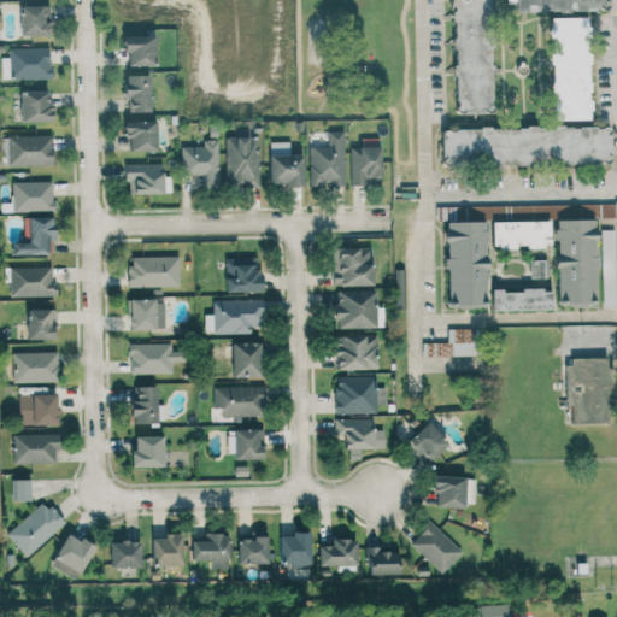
[(492,111),(491,0),(453,0),(456,112),(492,111)]
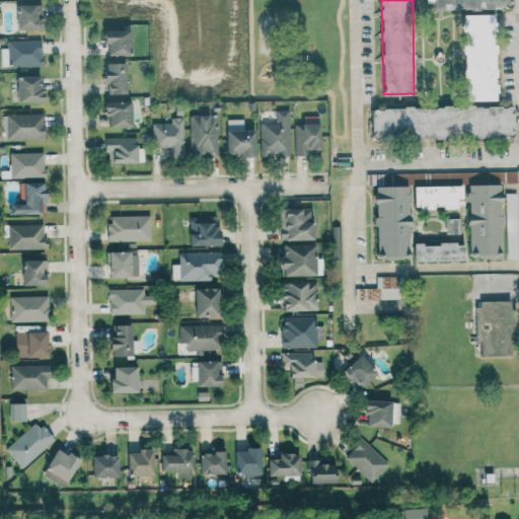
[(436,9),(435,0),(510,0),(510,7),(436,9)]
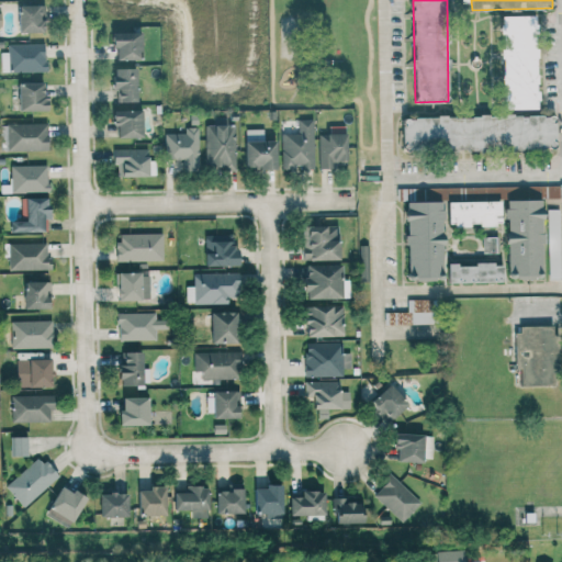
[(43,31),(43,4),(14,4),(15,32),(43,31)]
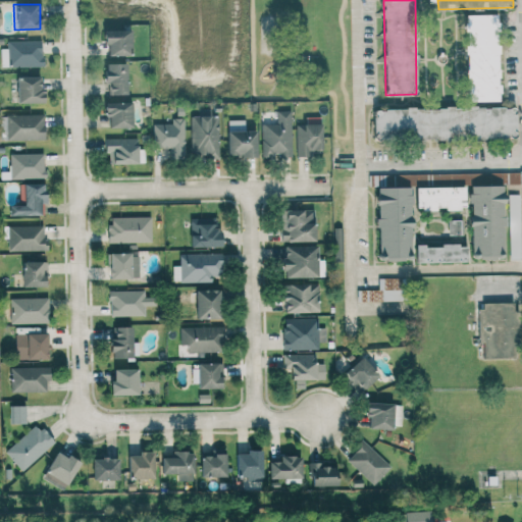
[(498,101),(496,14),(465,15),(467,102),(498,101)]
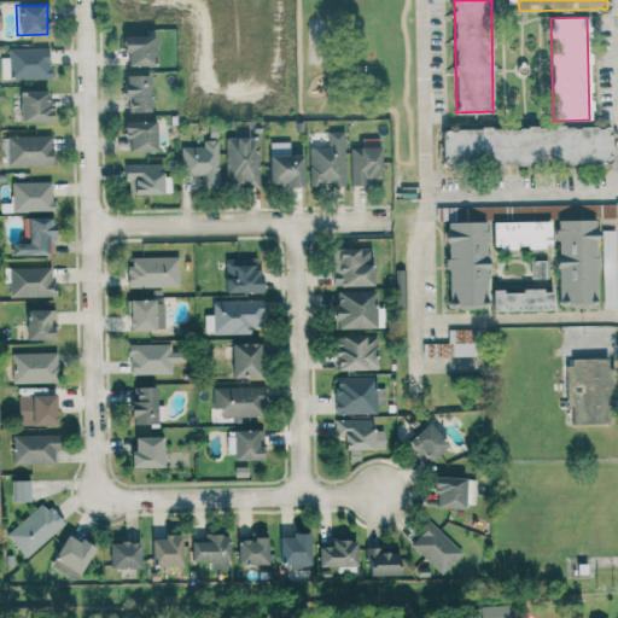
[(121,35),(121,53),(126,53),(126,64),(152,64),(152,34),(121,35)]
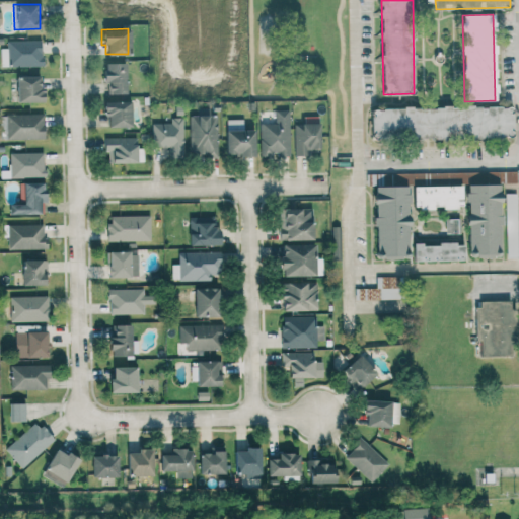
[(0,48),(0,66),(40,66),(40,40),(6,41),(6,48),(0,48)]
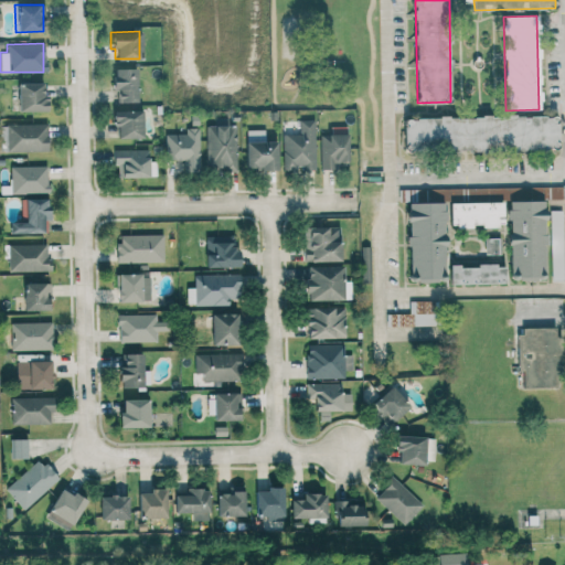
[(116,102),(135,102),(135,68),(112,68),(110,91),(116,91),(116,102)]
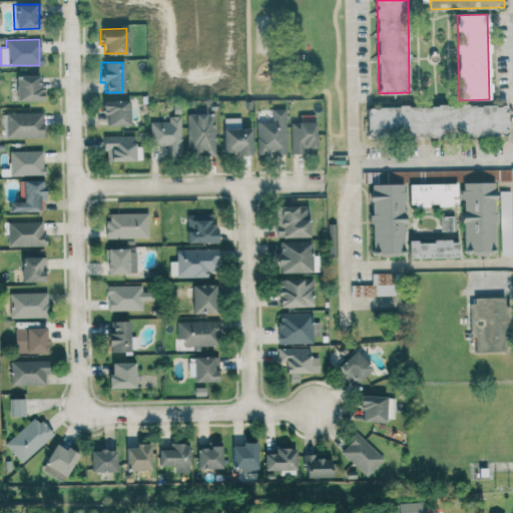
[(15,101),(41,100),(41,85),(37,85),(37,74),(14,75),(15,101)]
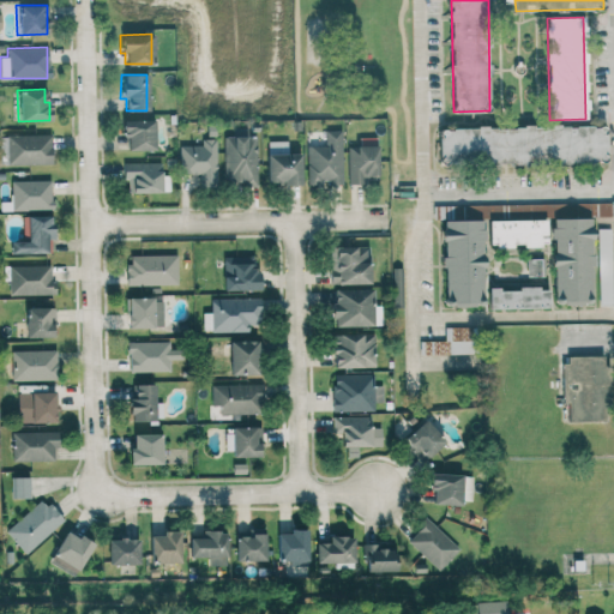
[(152,150),(151,120),(120,120),(121,138),(126,138),(126,150),(152,150)]
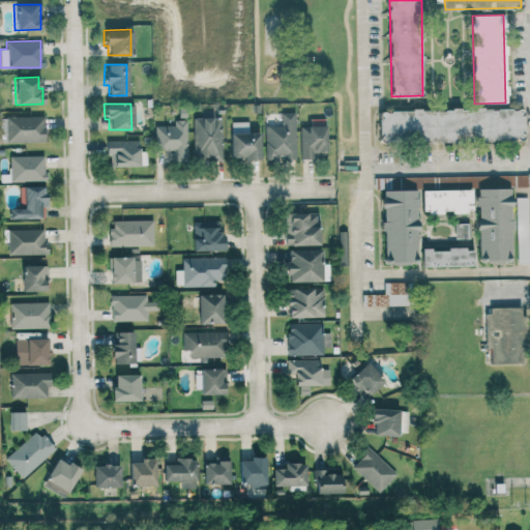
[(380,144),(379,114),(522,110),(523,140),(380,144)]
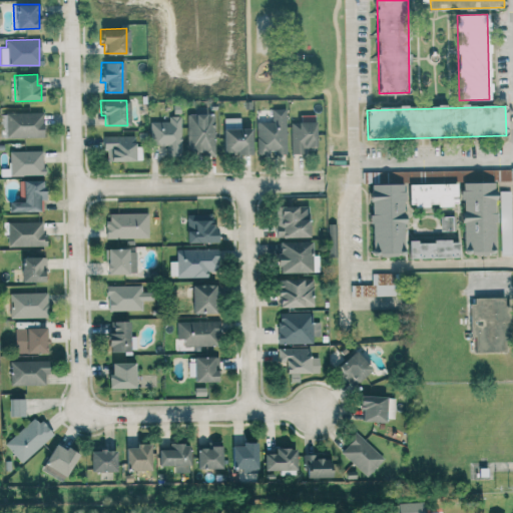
[(285,153),(286,108),(271,108),(271,121),(255,121),(255,152),(285,153)]
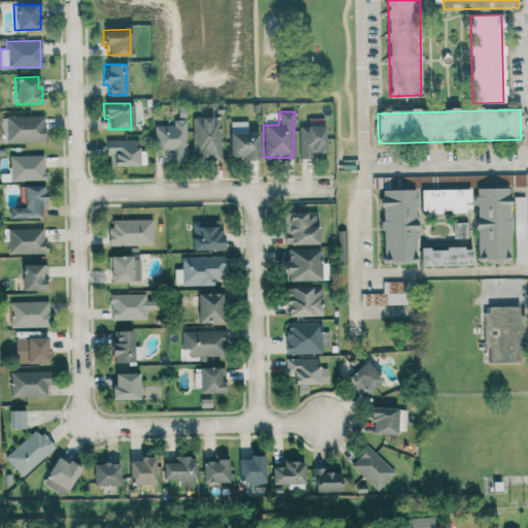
[(5,116),(5,141),(43,141),(43,116),(5,116)]
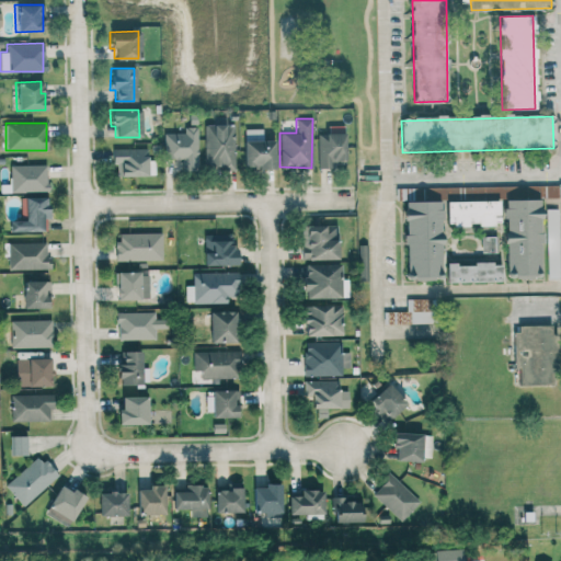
[(196,127),(183,127),(183,133),(162,134),(163,159),(182,159),(182,169),(197,168),(196,127)]
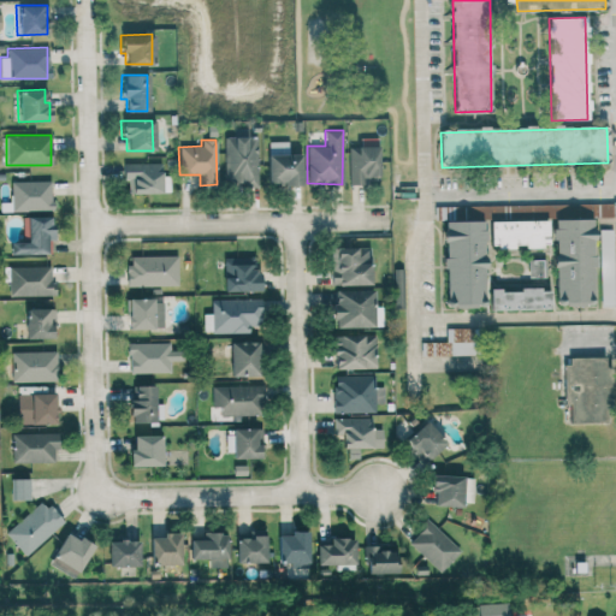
[(288,142),(266,141),(266,184),(300,184),(301,154),(288,154),(288,142)]
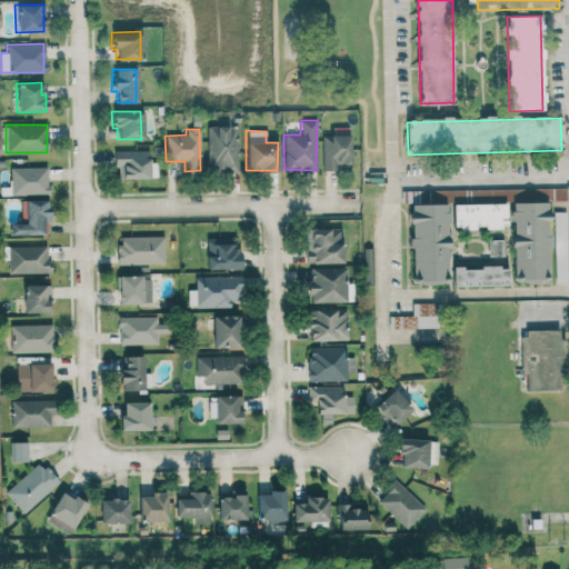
[(321,136),(322,169),(349,169),(348,135),(321,136)]
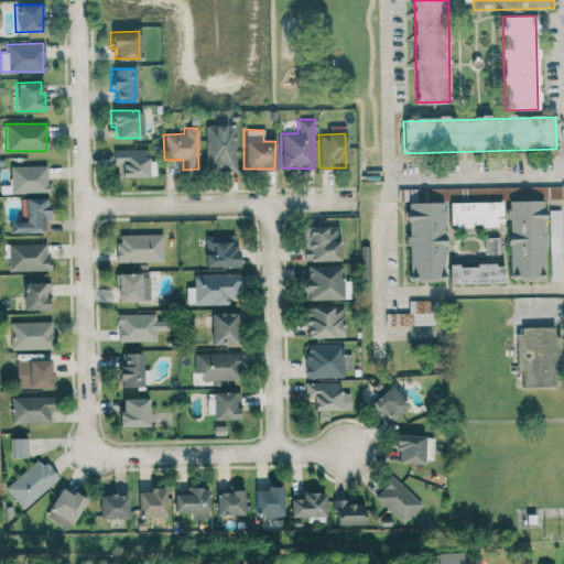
[(147,149),(111,150),(111,163),(118,163),(119,177),(154,176),(154,161),(148,161),(147,149)]
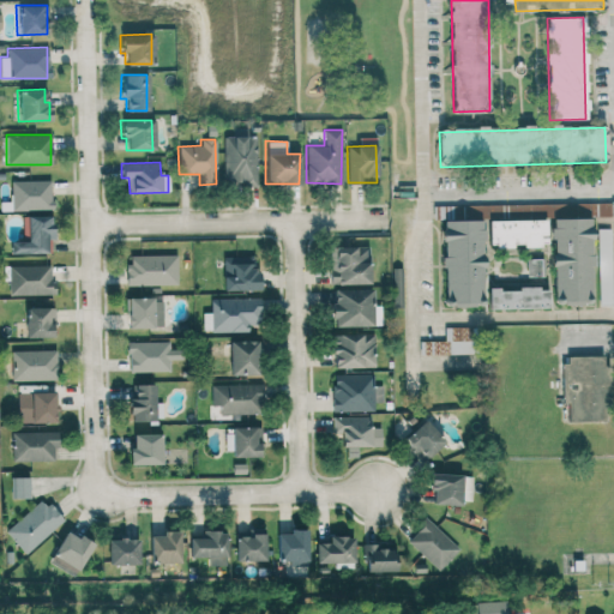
[(8,181),(10,211),(50,210),(49,180),(8,181)]
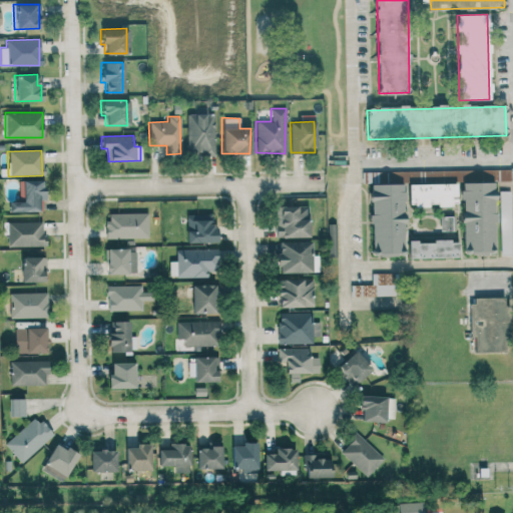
[(20,180),(21,201),(6,201),(6,211),(37,210),(36,198),(42,198),(42,180),(20,180)]
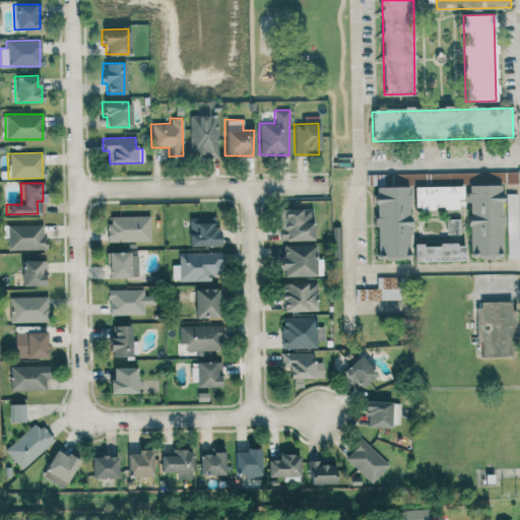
[(415,209),(415,187),(462,186),(463,207),(415,209)]
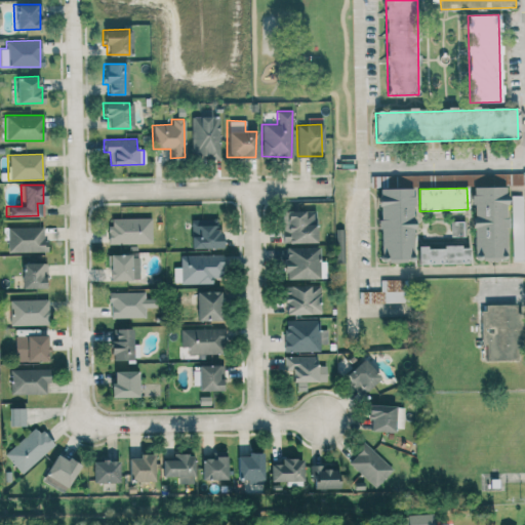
[(507,258),(506,188),(474,188),(474,258),(507,258)]
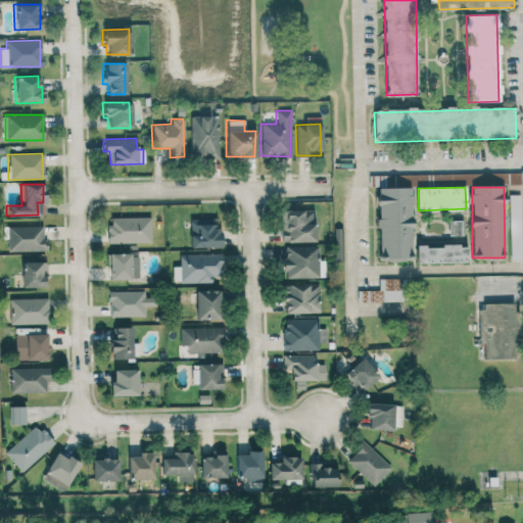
[(411,258),(411,188),(378,188),(379,258),(411,258)]
